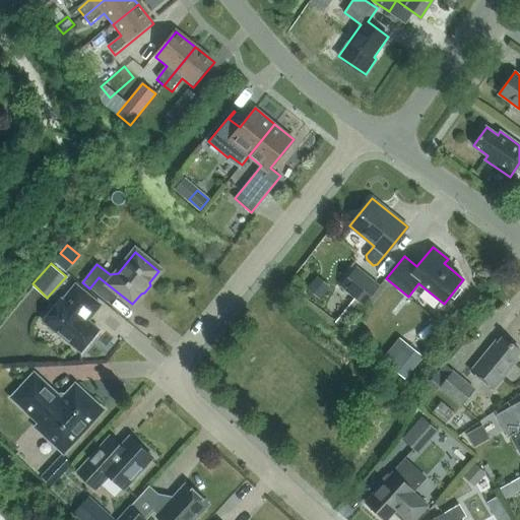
[(379,285),(356,267),(341,286),(354,298),(335,322),(343,329),(379,285)]
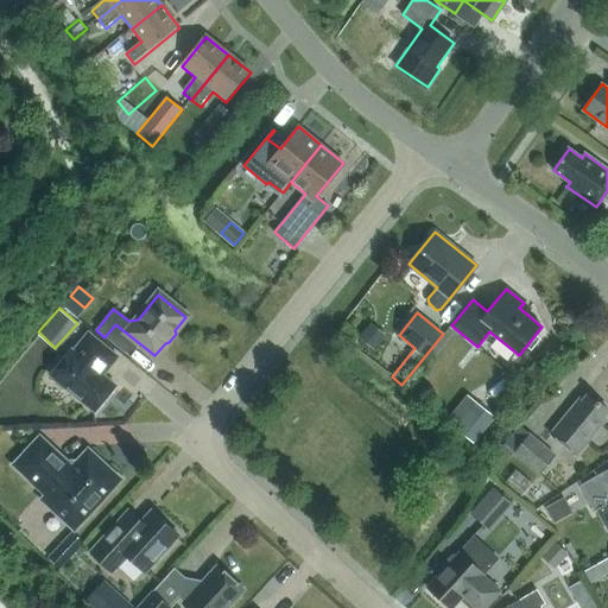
[(71,350),(50,377),(55,380),(55,384),(62,390),(67,390),(94,412),(115,386),(102,377),(118,358),(88,334),(73,352),(71,350)]
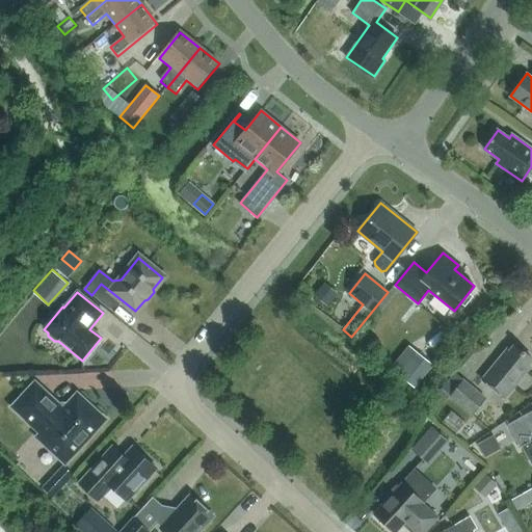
[(530,368),(528,366),(531,361),(531,358),(515,345),(509,351),(507,349),(482,380),(505,399),(530,368)]
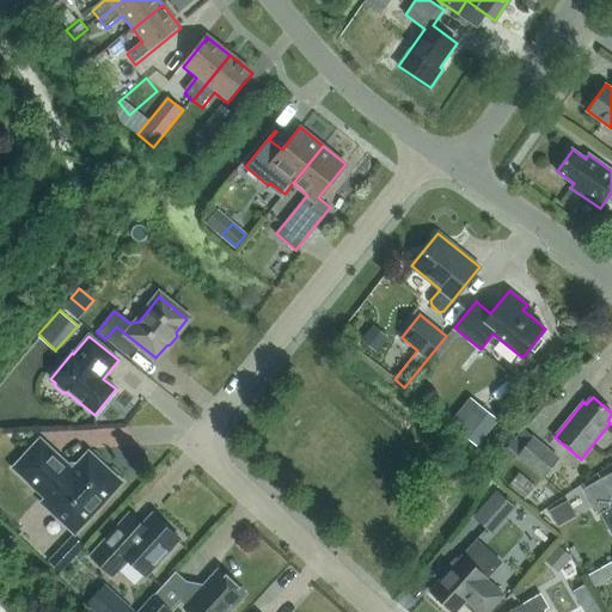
[(477,446),(499,420),(479,404),(458,430),(477,446)]
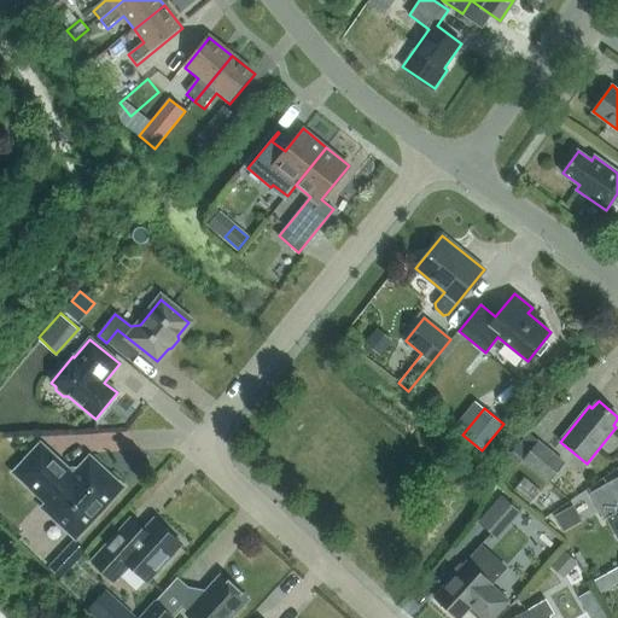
[(564,464),(538,442),(523,461),(549,483),(564,464)]
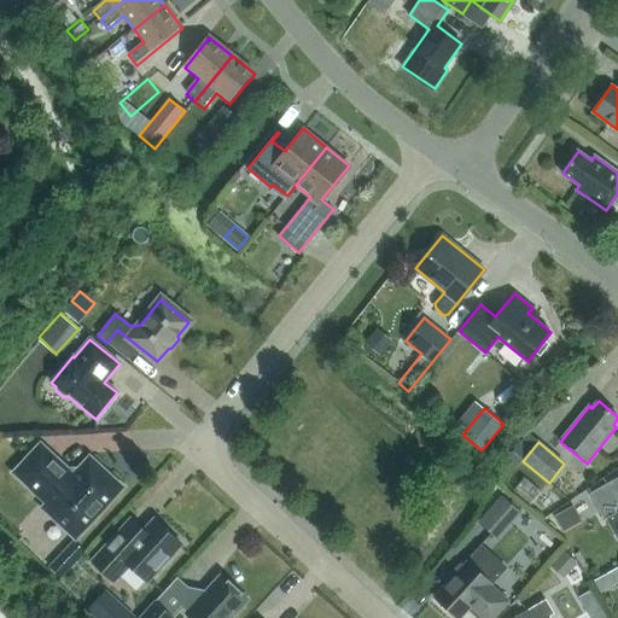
[(46,509),(75,537),(120,489),(89,461),(81,471),(65,472),(40,448),(17,474),(50,505),(46,509)]
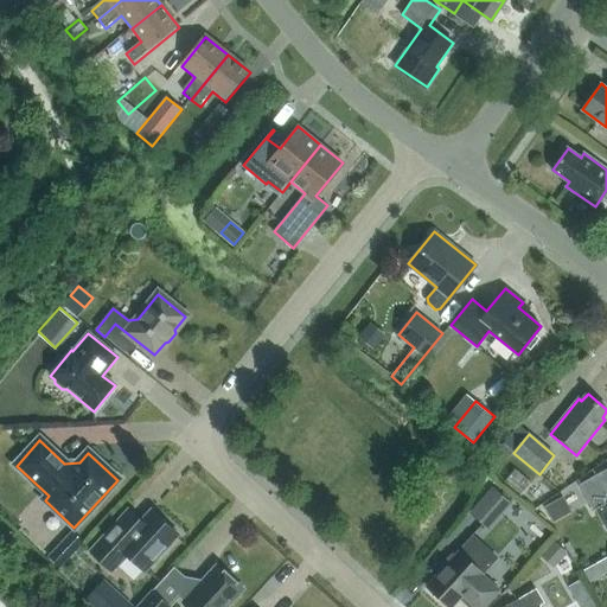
[(606,470),(580,485),(595,511),(606,504),(606,470)]
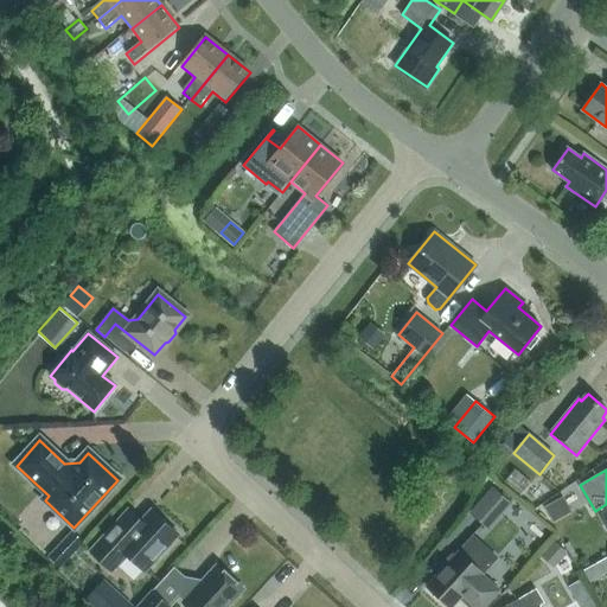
[(489,529),(511,503),(492,486),(470,512),(489,529)]
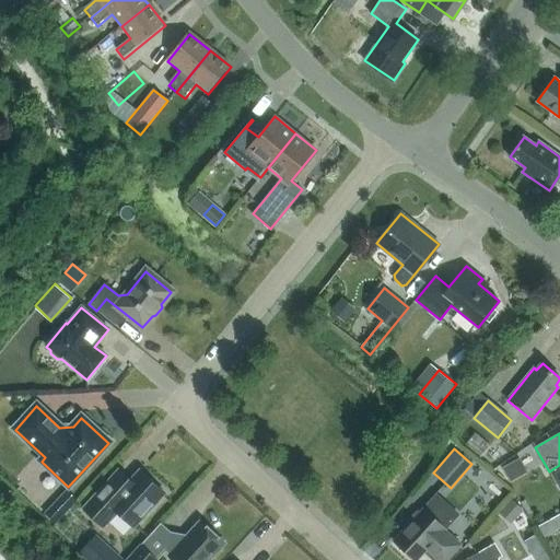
[(510,481),(527,471),(520,457),(502,466),(510,481)]
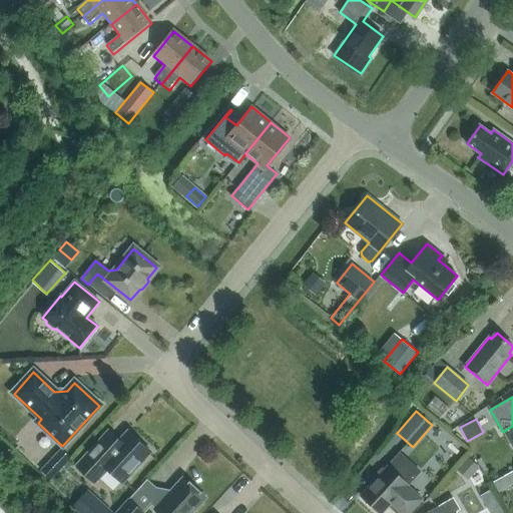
[(150,452),(128,432),(119,442),(108,432),(76,467),(94,483),(107,470),(122,483),(150,452)]
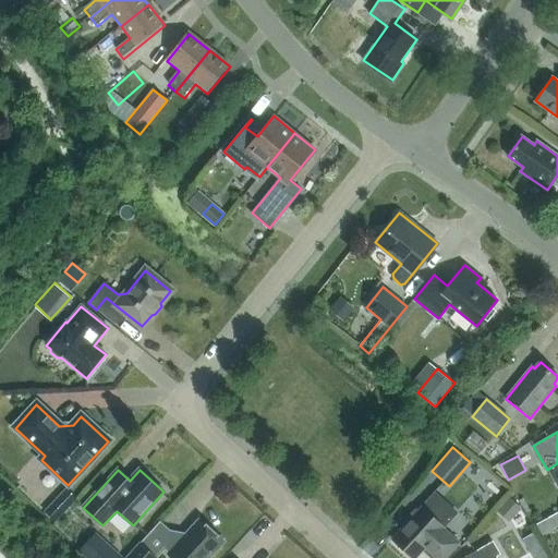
[(67,510),(77,498),(65,487),(55,499),(67,510)]
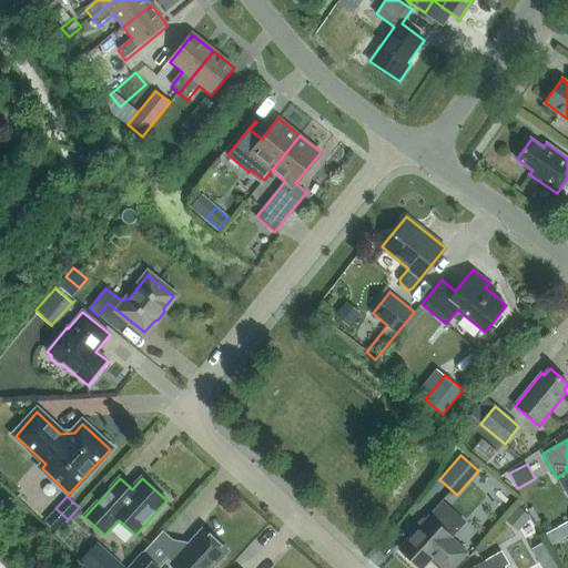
[(531,516),(518,504),(505,518),(518,530),(531,516)]
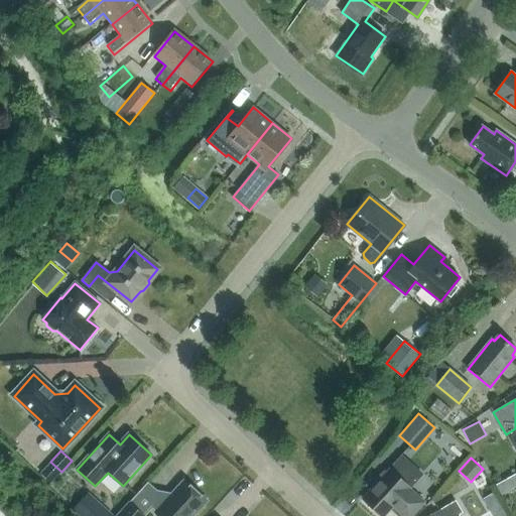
[(378,478),(378,482),(363,499),(381,515),(384,515),(393,507),(399,512),(397,515),(398,515),(412,515),(425,503),(410,489),(411,488),(390,469),(388,471),(385,471),(378,478)]
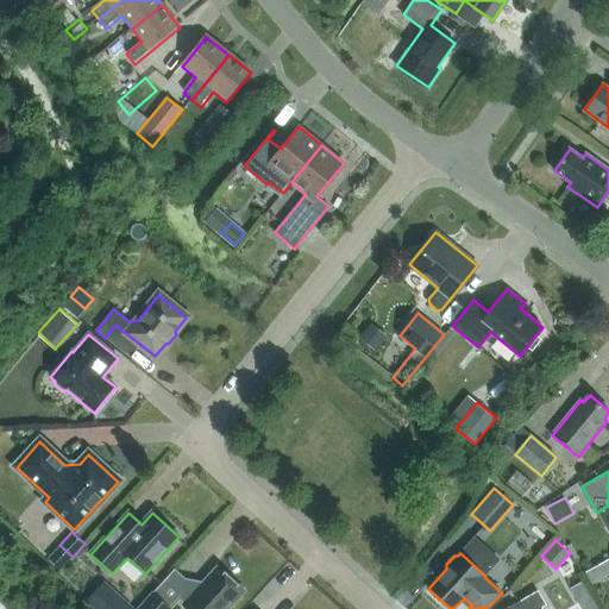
[(608,558),(585,572),(591,583),(608,573),(608,558)]
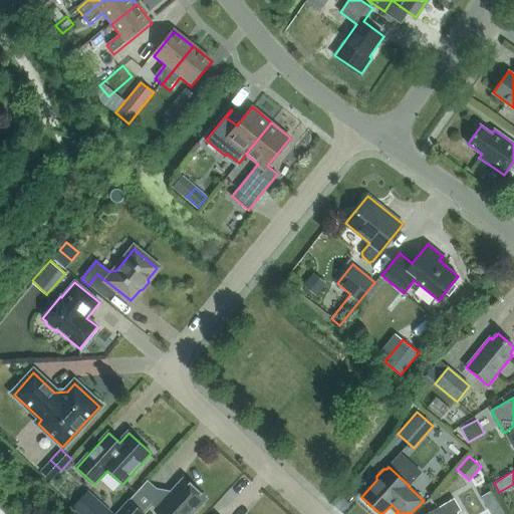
[(155,510),(159,513),(192,513),(206,500),(184,480),(155,510)]
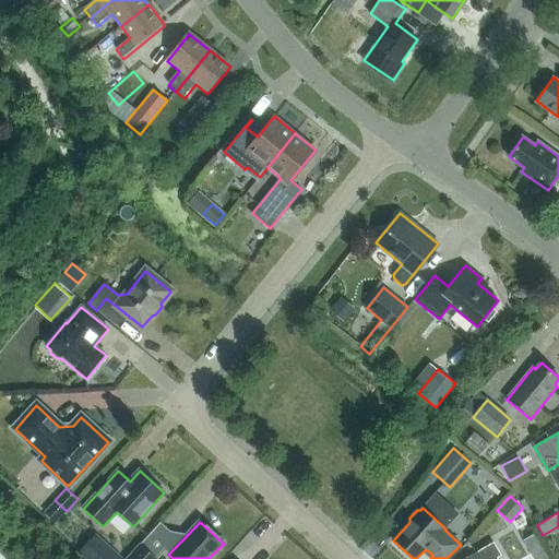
[(156,523),(123,558),(158,558),(176,539),(156,523)]
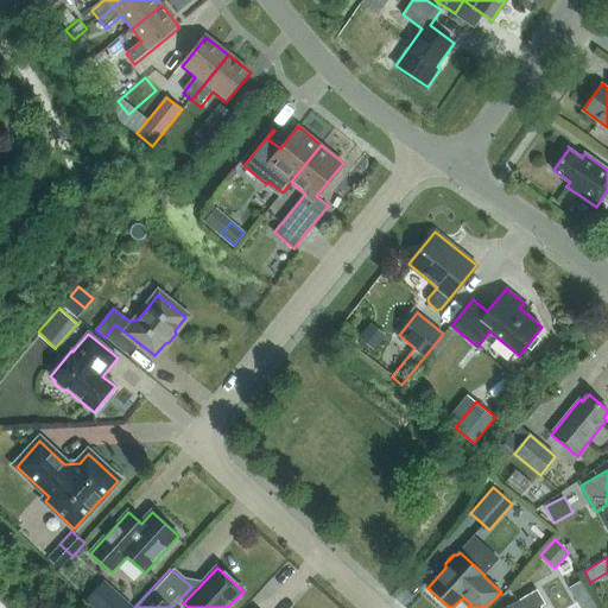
[(581,581),(568,588),(576,601),(588,594),(581,581)]
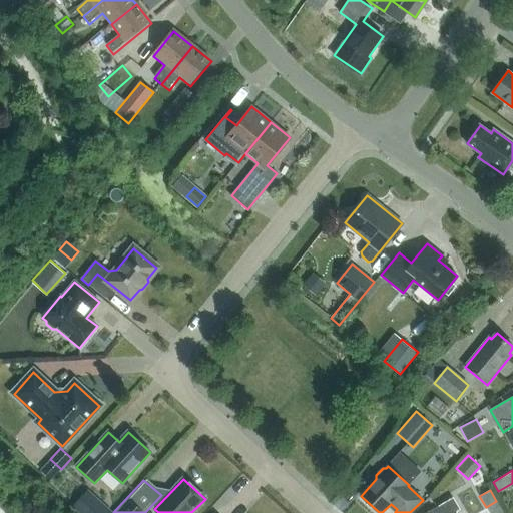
[(457,512),(460,510),(453,498),(426,512),(457,512)]
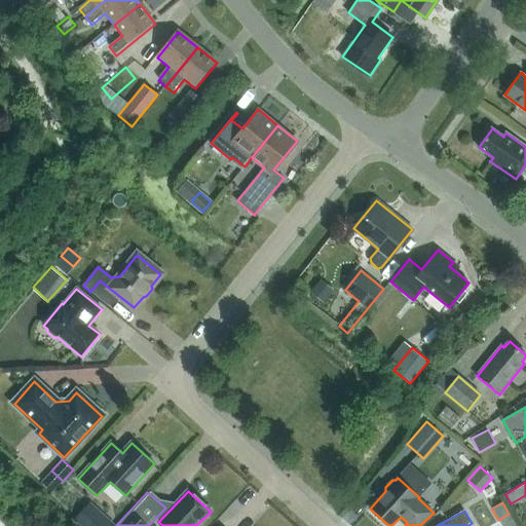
[(90,525),(114,525),(116,525),(103,513),(90,525)]
